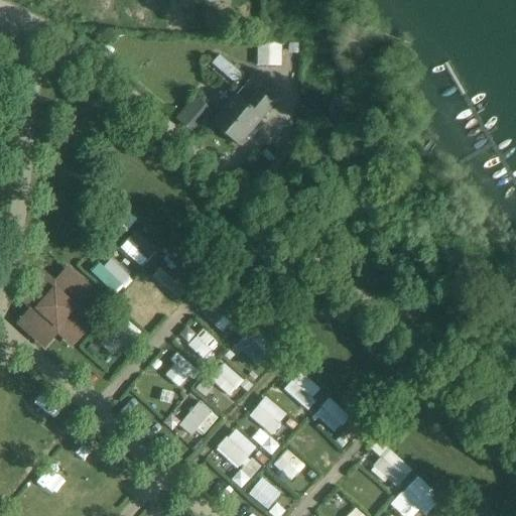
[(189,21),(189,0),(166,0),(166,21),(189,21)]
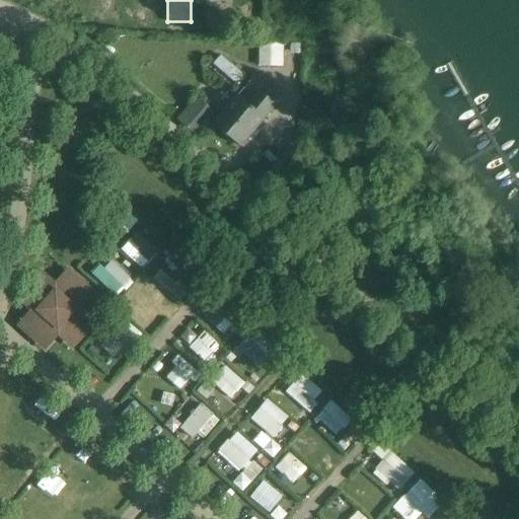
[(215,24),(216,0),(206,0),(204,23),(215,24)]
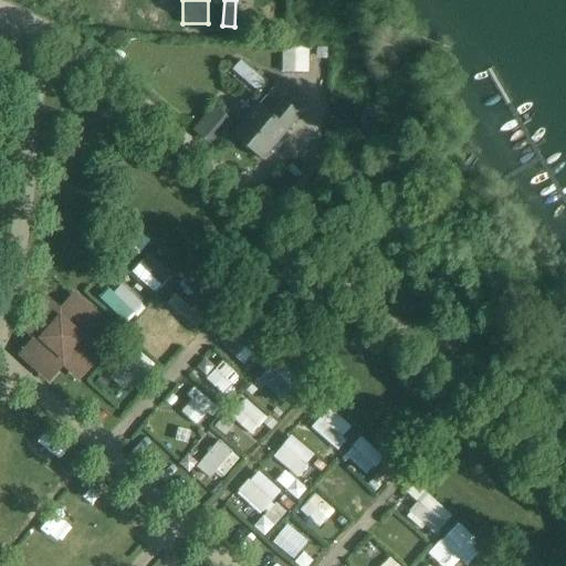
[(282,71),(308,71),(308,44),(282,44),(282,71)]
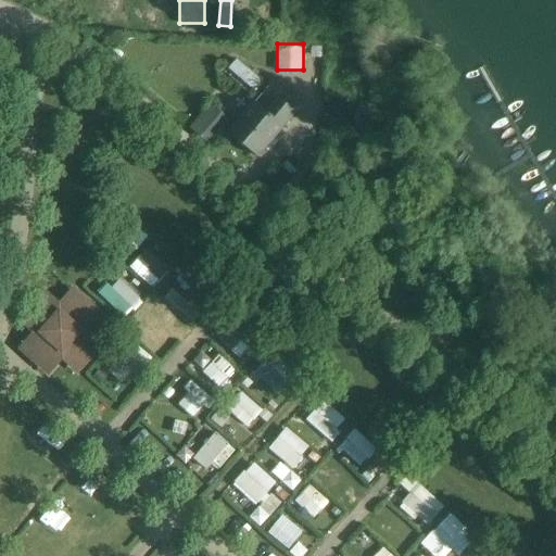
[(229,67),(242,79),(250,71),(237,59),(229,67)]
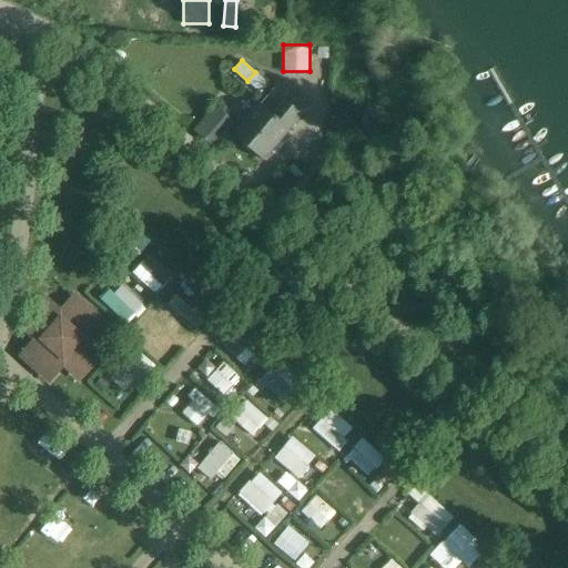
[(282,83),(263,104),(273,112),(291,92),(282,83)]
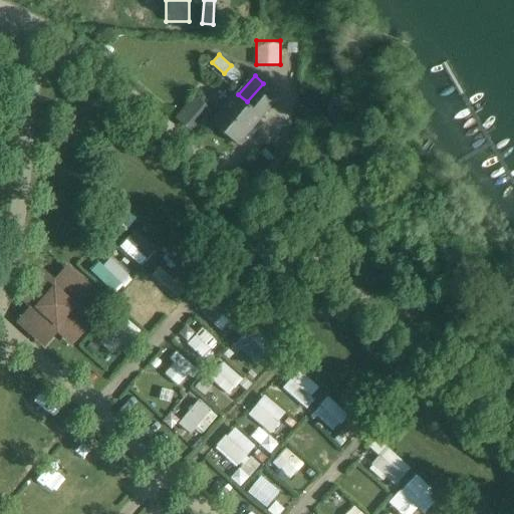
[(247,101),(238,94),(215,121),(241,145),(281,98),(263,83),(247,101)]
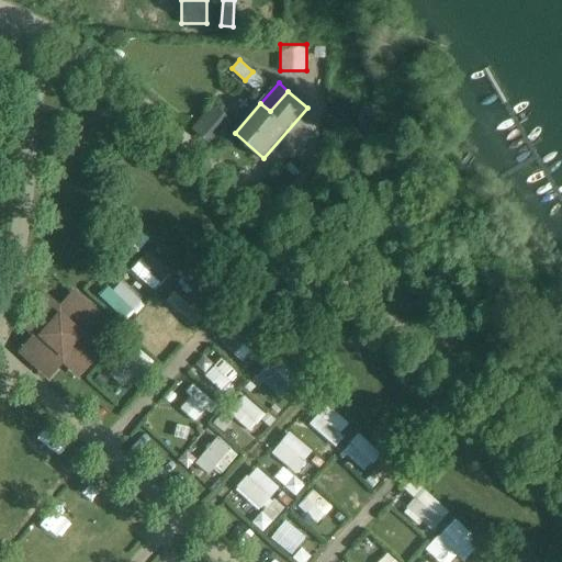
[(213,108),(195,128),(217,147),(235,126),(213,108)]
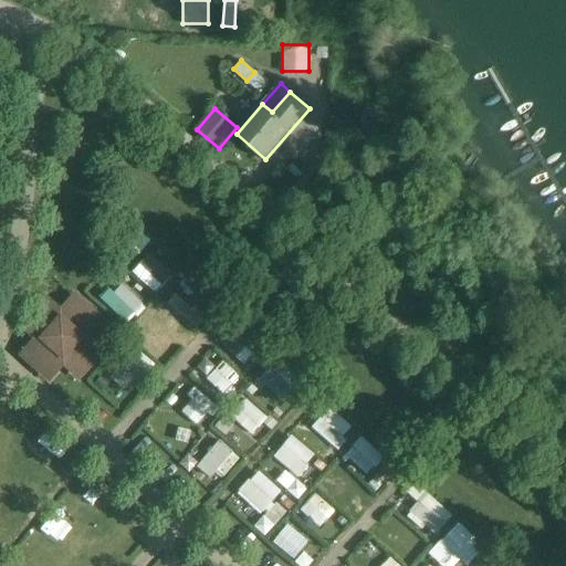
[(322,230),(324,148),(283,198),(322,230)]
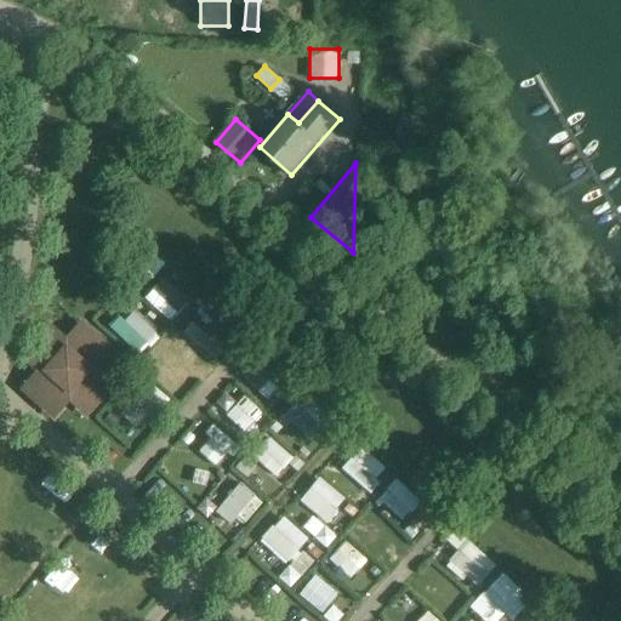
[(144,297),(171,320),(188,301),(161,278),(144,297)]
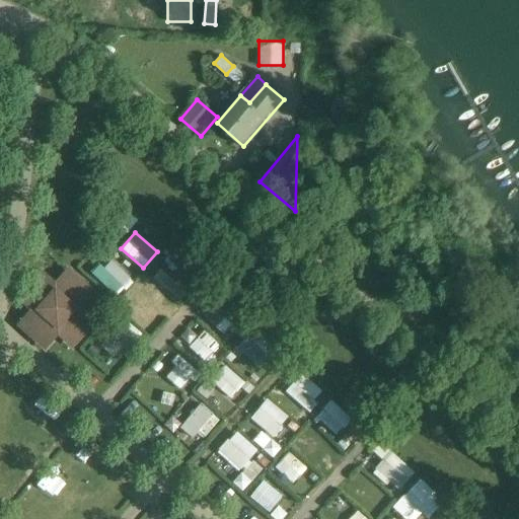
[(161,262),(181,281),(190,273),(169,253),(161,262)]
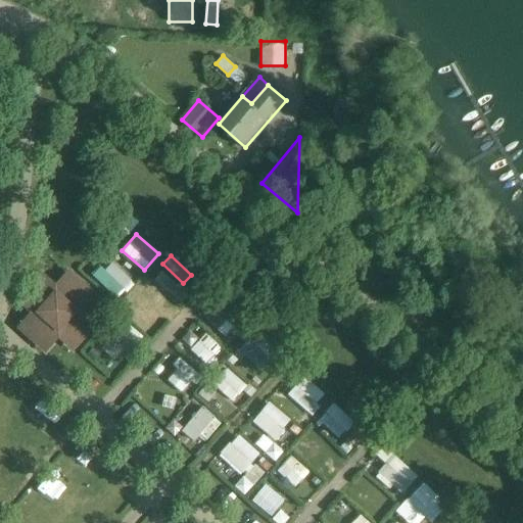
[(111,259),(96,275),(117,298),(134,283),(111,259)]
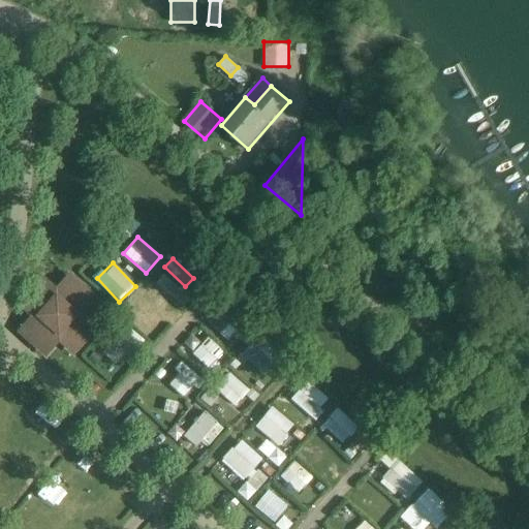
[(150,321),(168,304),(146,280),(127,299),(150,321)]
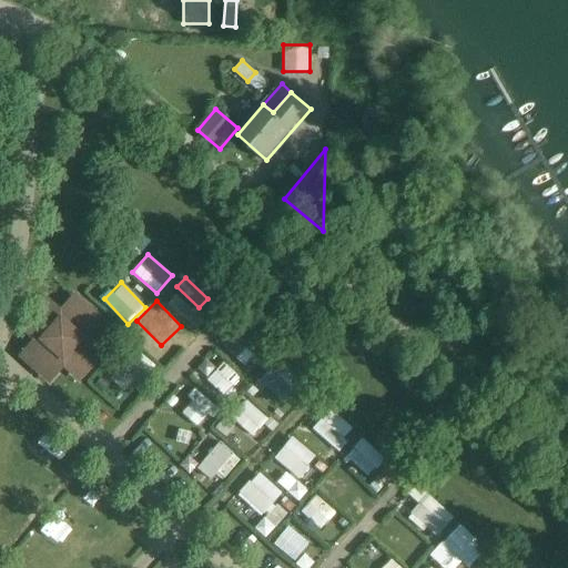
[(74,303),(61,317),(47,304),(26,327),(40,341),(27,356),(50,376),(63,362),(79,375),(99,352),(84,338),(98,323),(74,303)]
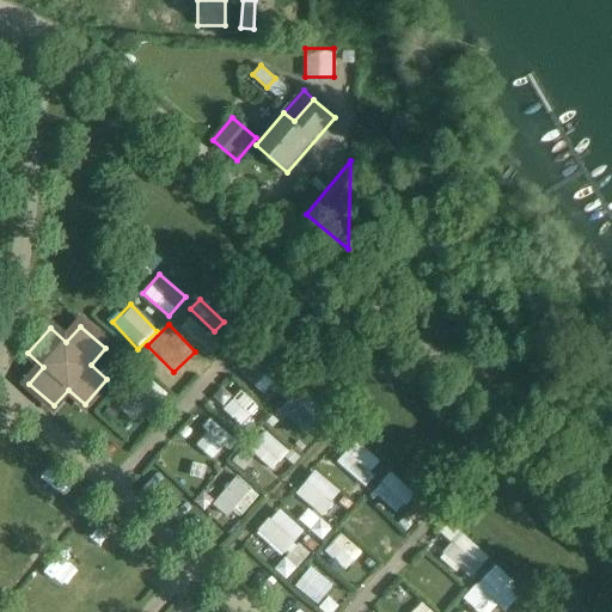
[(261,352),(240,371),(262,393),(282,374),(261,352)]
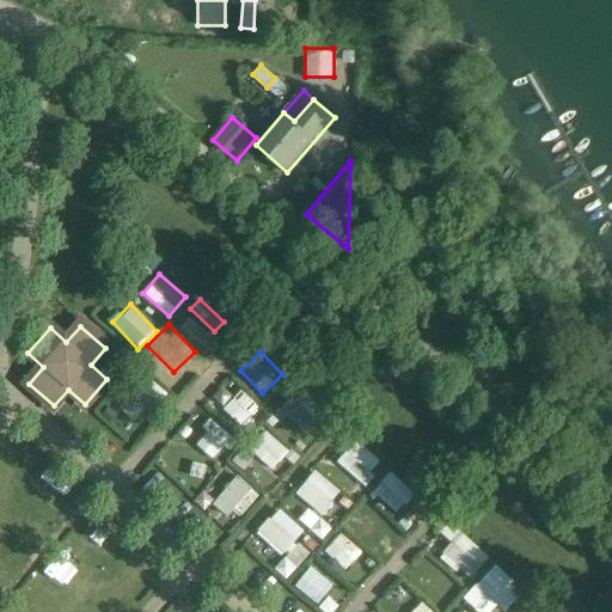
[(152,415),(169,396),(146,375),(129,395),(152,415)]
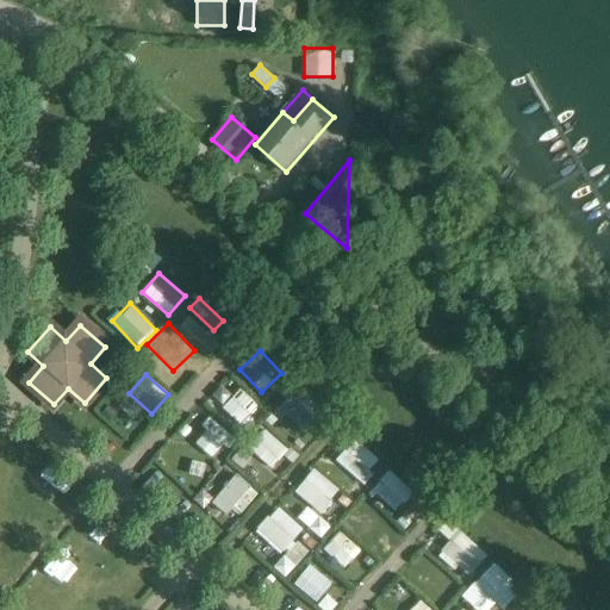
[(238,387),(221,405),(240,424),(257,408),(238,387)]
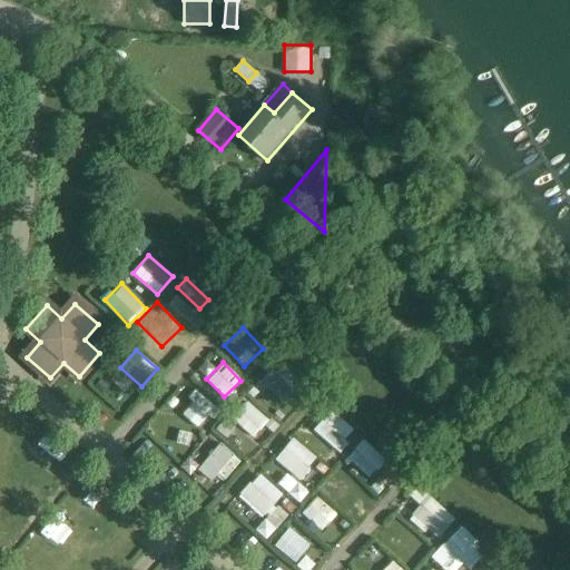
[(259,381),(283,405),(295,392),(272,369),(259,381)]
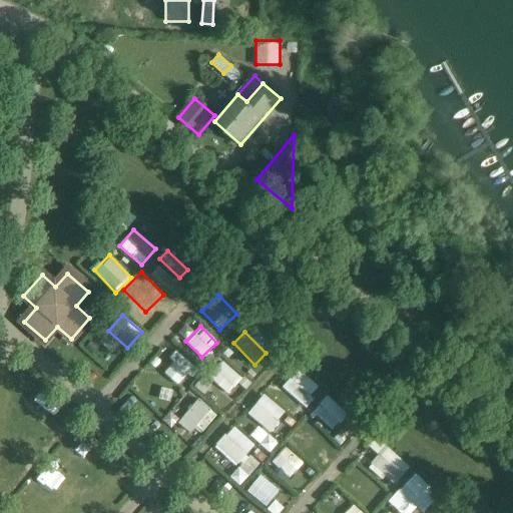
[(183,383),(198,366),(174,345),(166,354),(178,364),(171,373),(183,383)]
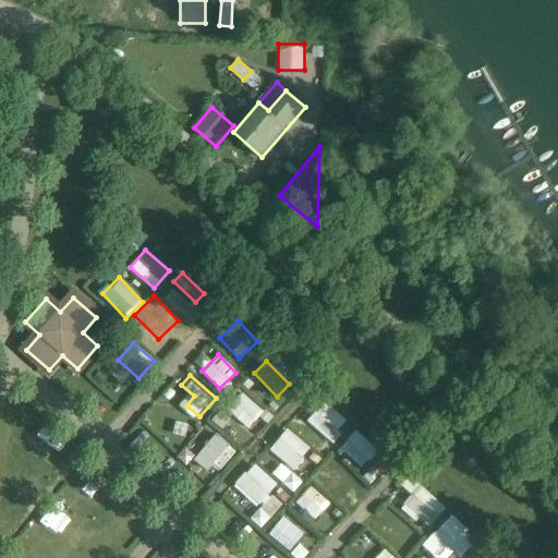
[(228,404),(246,426),(263,413),(243,391),(228,404)]
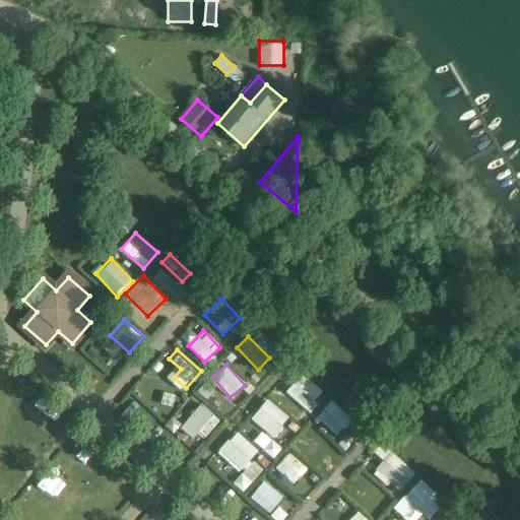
[(304,374),(286,392),(307,410),(324,392),(304,374)]
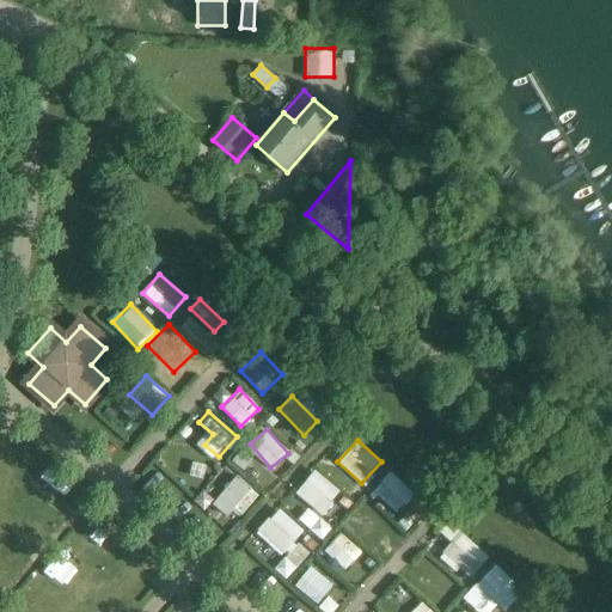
[(191,491),(212,470),(194,452),(172,472),(191,491)]
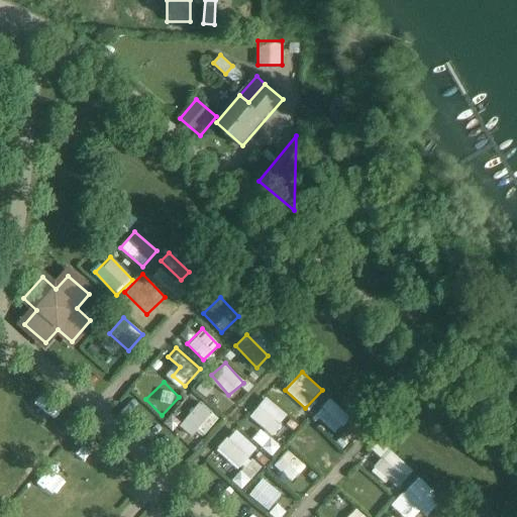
[(27,409),(44,423),(58,406),(40,392),(27,409)]
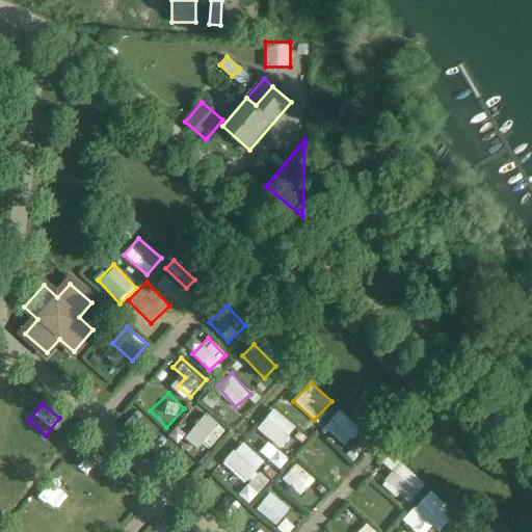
[(274,407),(257,427),(278,447),(296,427),(274,407)]
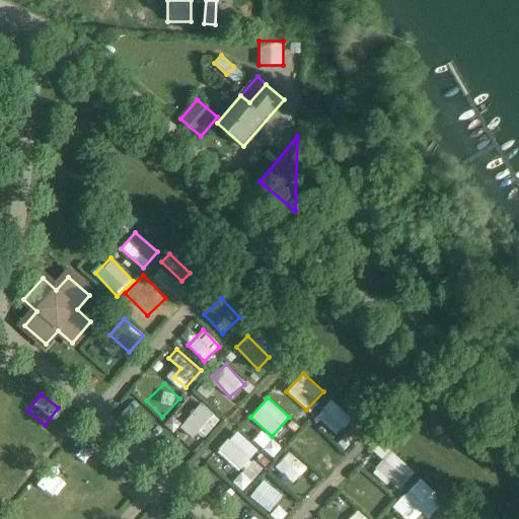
[(317,417),(335,435),(352,419),(334,400),(317,417)]
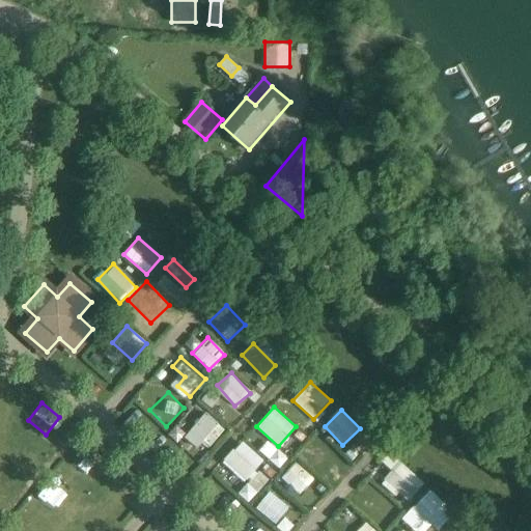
[(207,412),(186,431),(203,450),(224,430),(207,412)]
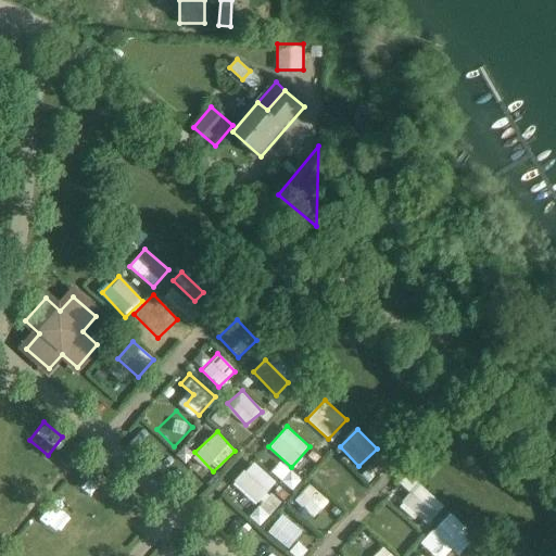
[(268,492),(277,480),(251,460),(235,483),(260,503),(250,516),(262,525),(279,501),(268,492)]
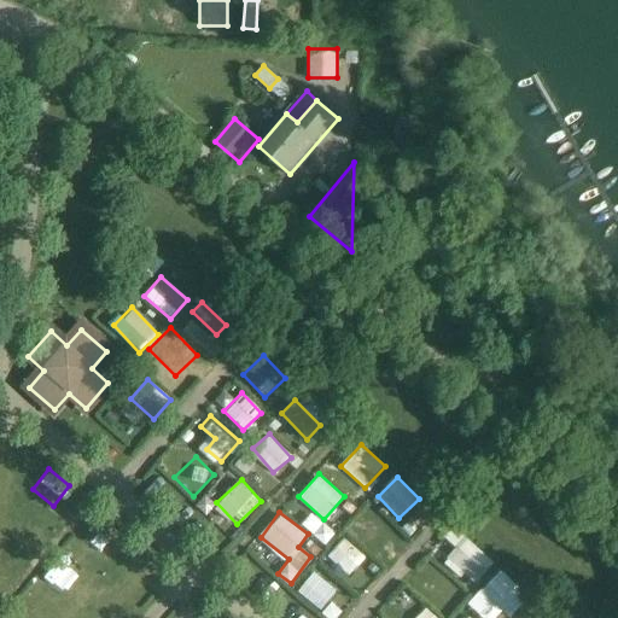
[(313,513),(302,523),(322,544),(333,535),(313,513)]
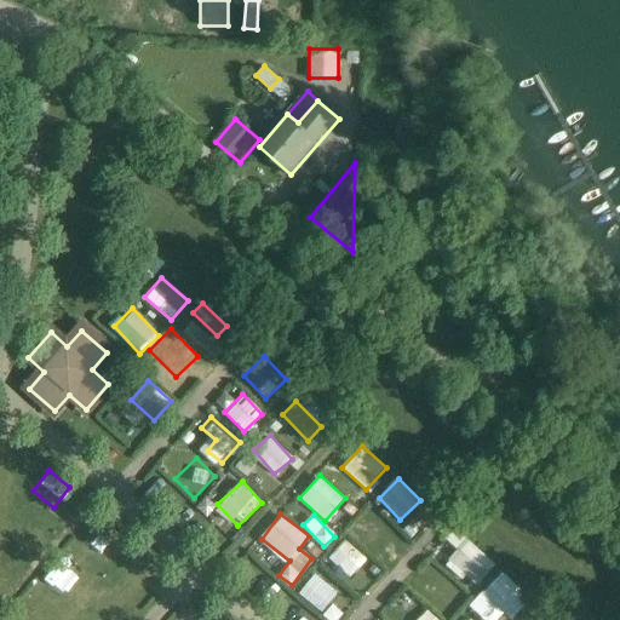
[(326,562),(344,577),(362,554),(344,538),(326,562)]
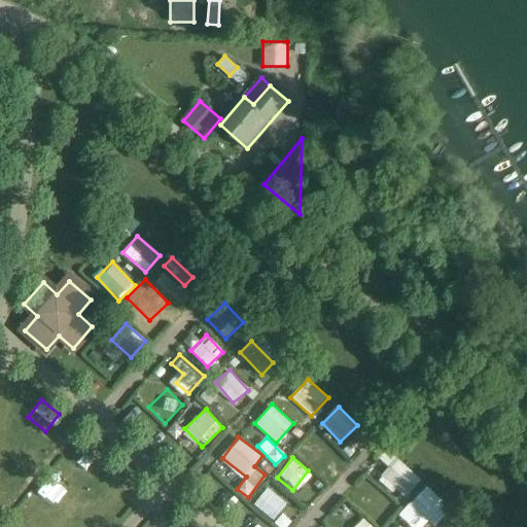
[(428,485),(398,514),(411,526),(421,526),(429,520),(434,525),(451,510),(428,485)]
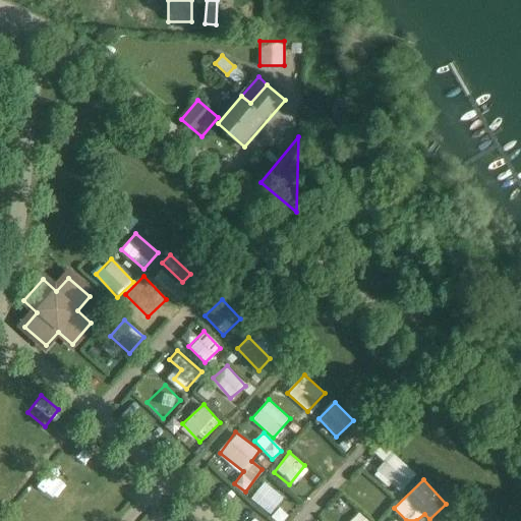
[(270,513),(284,498),(266,481),(252,498),(270,513)]
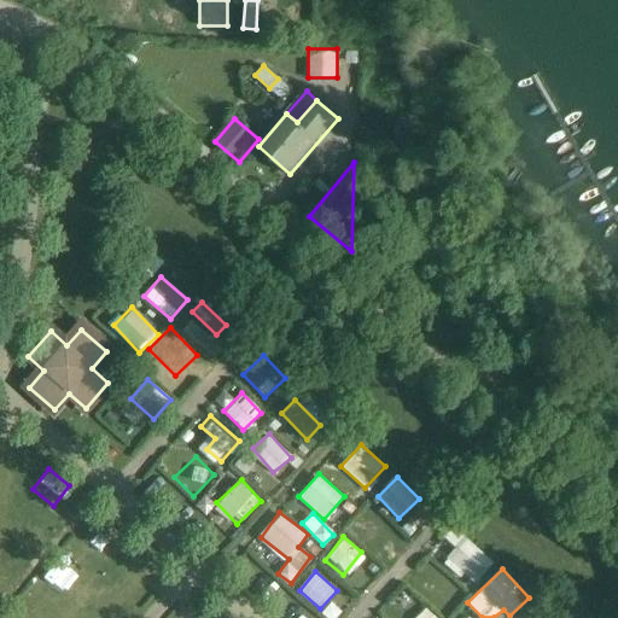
[(442,575),(426,592),(447,610),(462,593),(442,575)]
